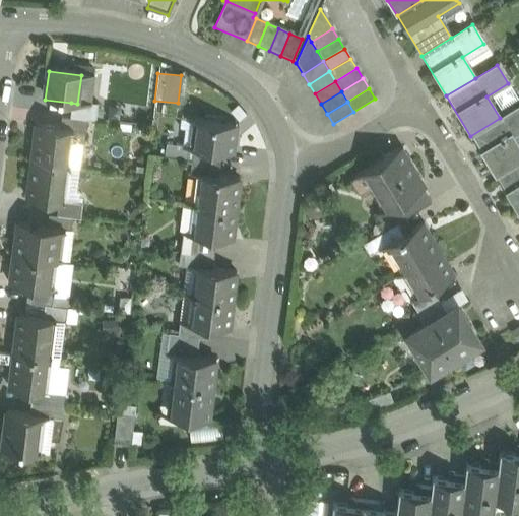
[(77,104),(71,103),(70,119),(87,121),(95,122),(98,105),(89,105),(77,104)]
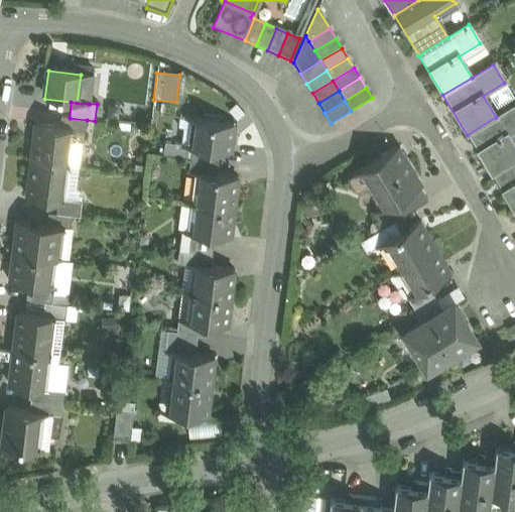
[(514,105),(496,117),(467,135),(491,174),(514,160),(514,148),(508,136),(514,131),(514,105)]
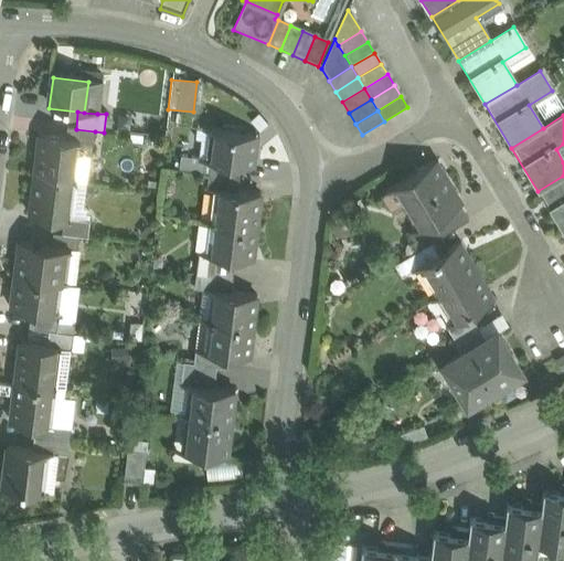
[(76,129),(66,128),(65,141),(74,143),(74,144),(93,146),(95,131),(76,129)]
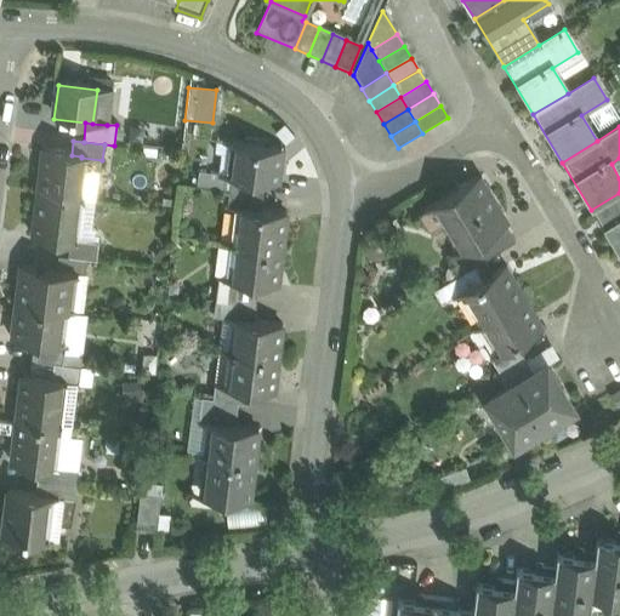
[(280,152),(222,144),(222,146),(216,144),(215,155),(221,157),(217,178),(231,180),(265,184),(276,186),(280,152)]
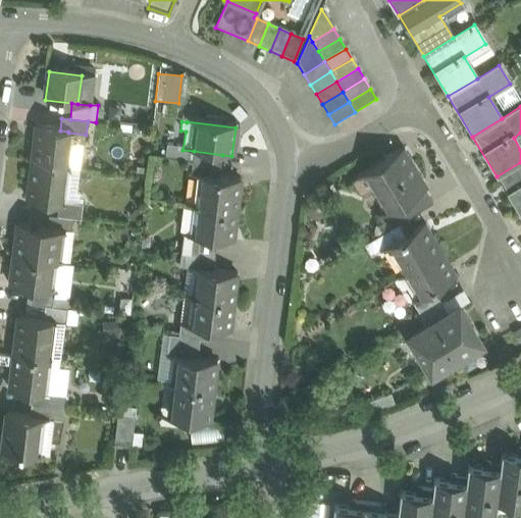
[(60,131),(36,127),(32,164),(64,168),(68,133),(68,132),(60,131)]
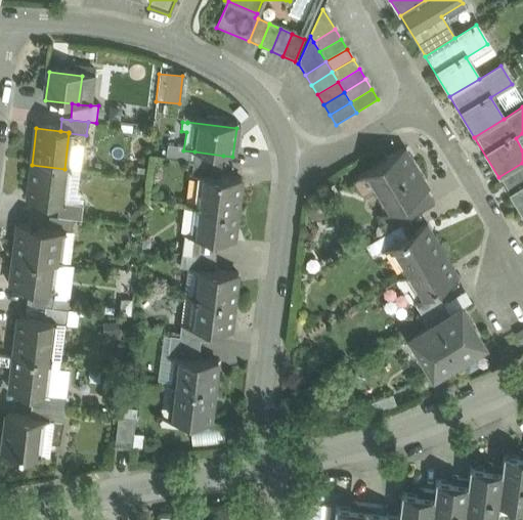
[(223,156),(194,152),(192,164),(221,167),(223,156)]
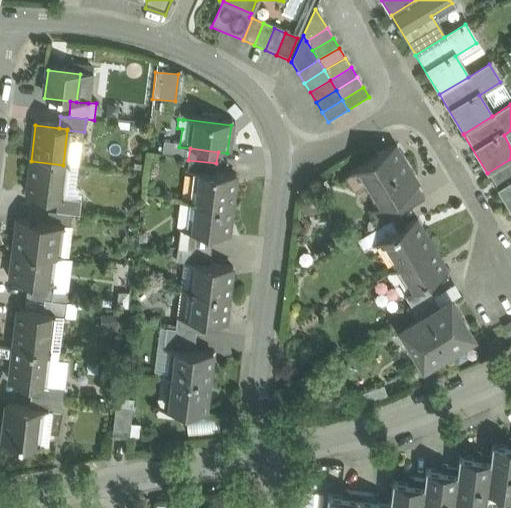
[(392,148),(359,169),(382,207),(415,187),(416,186),(392,148)]
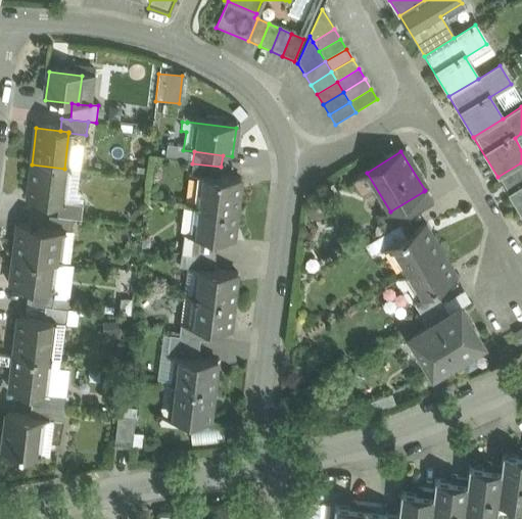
[(521,162),(497,177),(521,217),(521,162)]
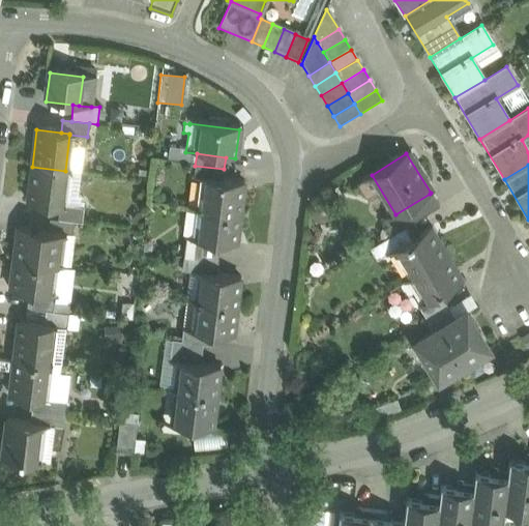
[(224,169),(195,166),(194,178),(222,181),(224,169)]
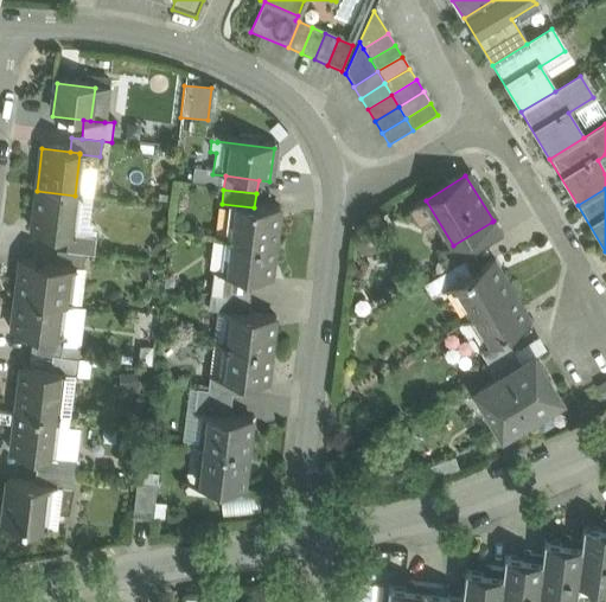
[(75,196),(37,191),(31,234),(68,238),(69,238),(69,237),(75,196)]
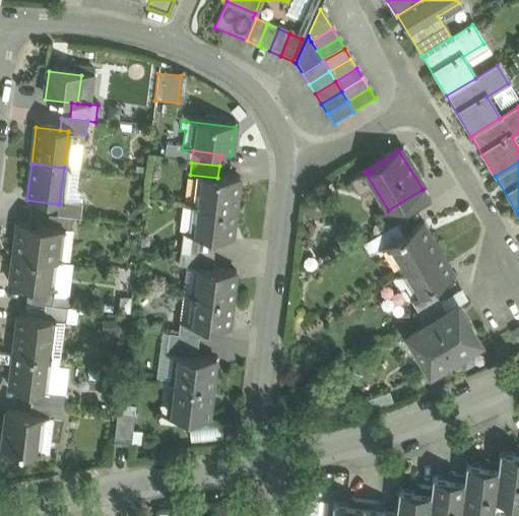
[(217,178),(190,175),(189,176),(195,177),(192,206),(186,205),(186,207),(191,207),(234,213),(238,181),(217,178)]
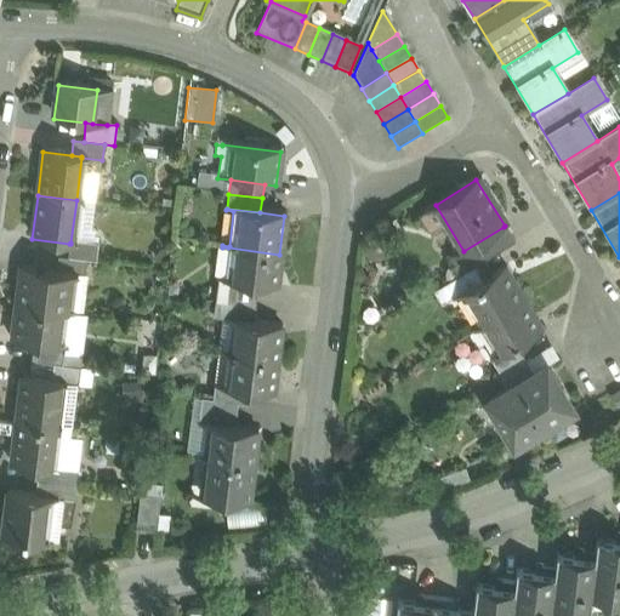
[(464,251),(448,261),(459,279),(475,269),(515,245),(504,227),(464,251)]
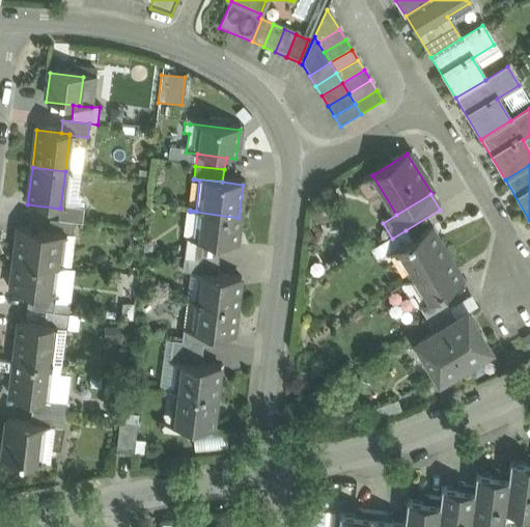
[(83,210),(60,207),(60,209),(59,209),(57,222),(73,224),(81,225),(83,210)]
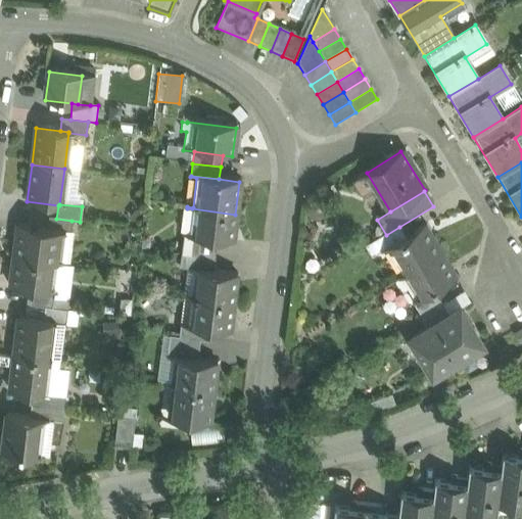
[(235,215),(192,208),(189,236),(183,235),(183,236),(193,238),(217,241),(232,242),(235,215)]
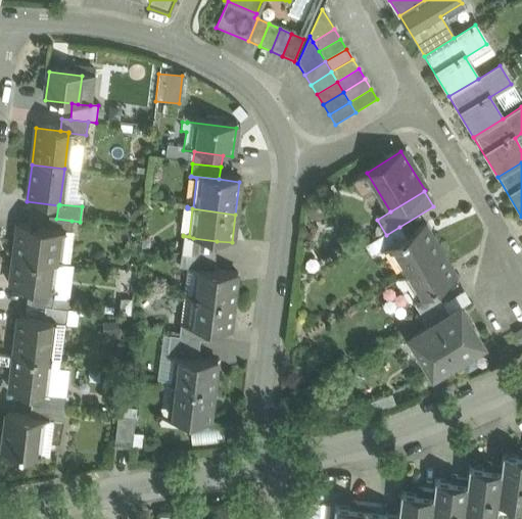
[(56,219),(48,218),(46,230),(58,231),(58,233),(70,234),(72,221),(56,219)]
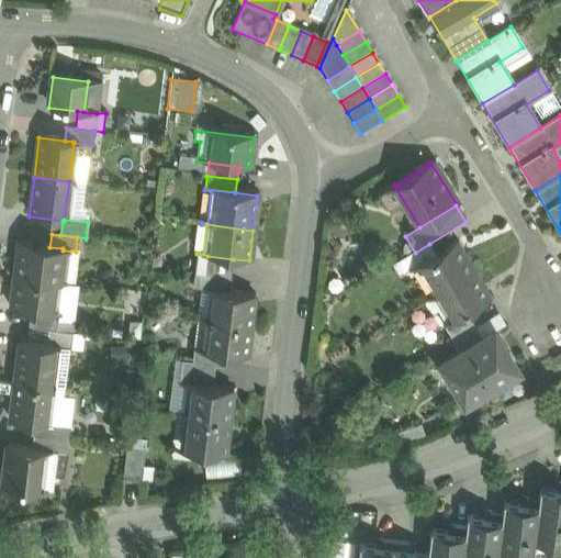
[(49,247),(19,244),(14,278),(55,283),(58,283),(63,250),(63,248),(49,247)]
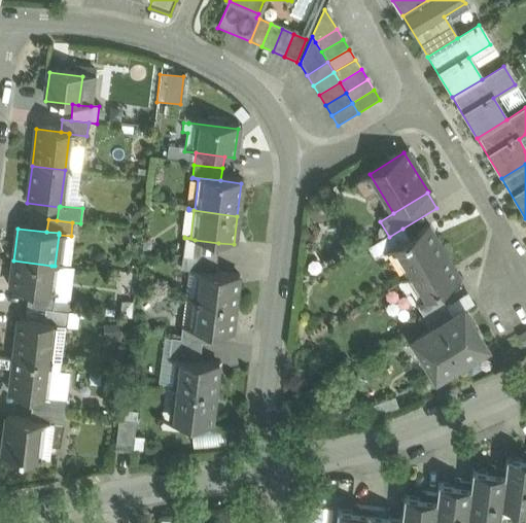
[(389,237),(366,250),(374,262),(384,255),(384,254),(409,239),(402,229),(389,237)]
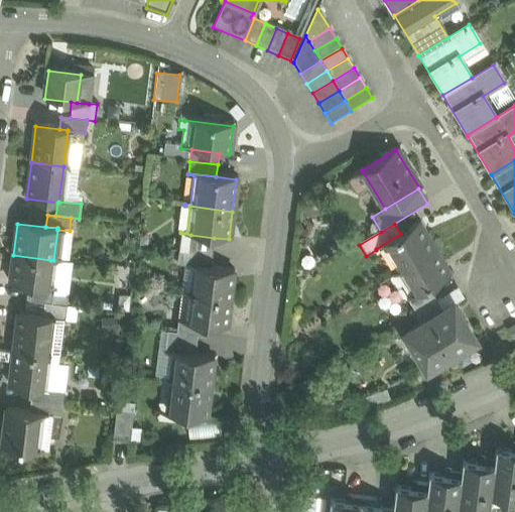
[(400,234),(376,249),(376,250),(387,244),(401,269),(391,275),(392,276),(433,251),(417,224),(400,234)]
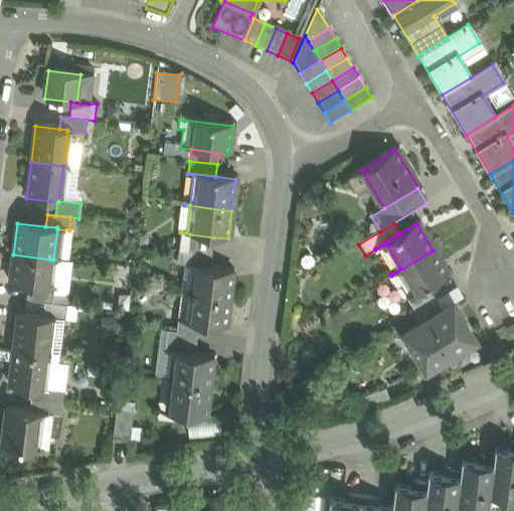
[(213,237),(190,234),(187,253),(188,253),(211,257),(213,237)]
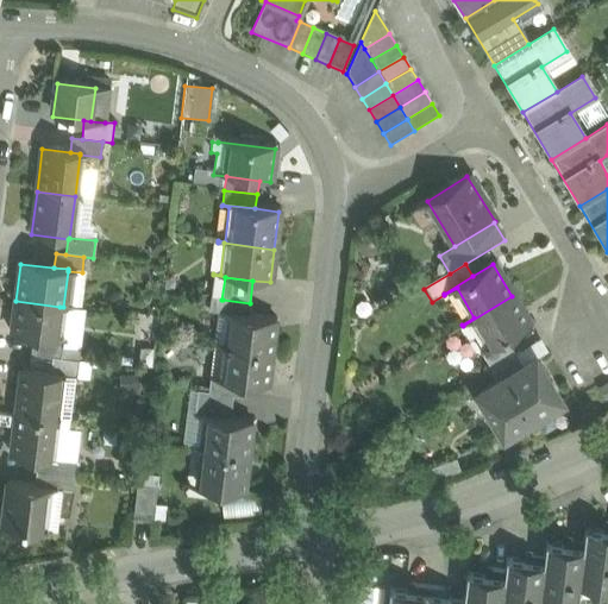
[(512,296),(463,326),(464,327),(475,320),(491,346),(480,353),(481,354),(505,340),(530,326),(512,296)]
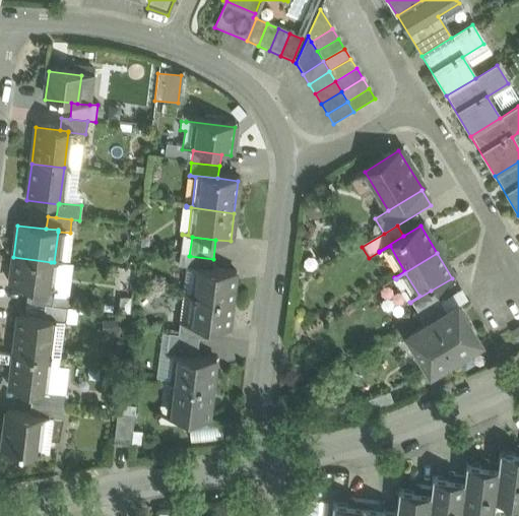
[(213,259),(190,256),(189,256),(180,254),(178,267),(186,268),(211,271),(213,259)]
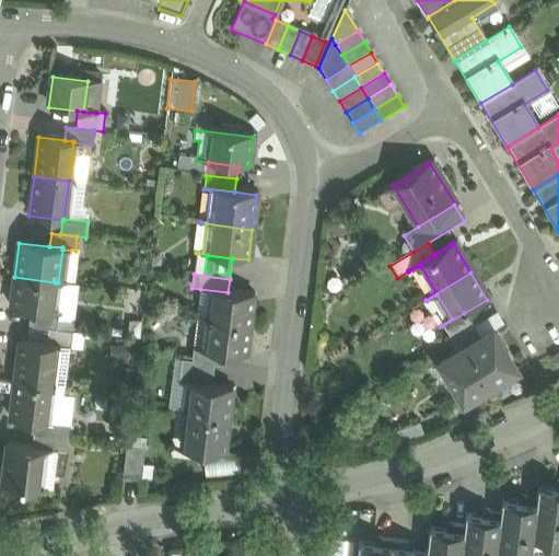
[(55,282),(14,277),(11,308),(30,310),(50,313),(55,282)]
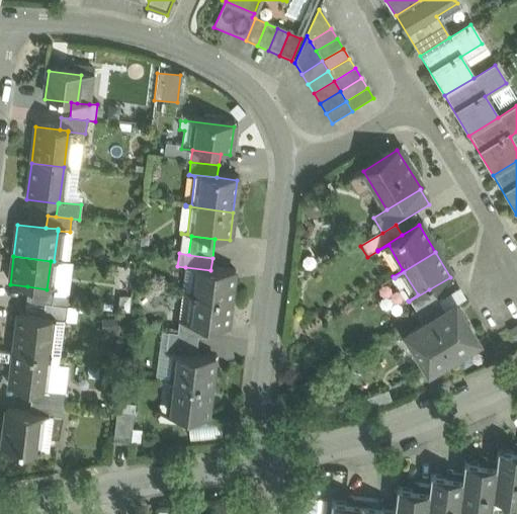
[(210,270),(185,267),(182,295),(231,302),(234,273),(210,270)]
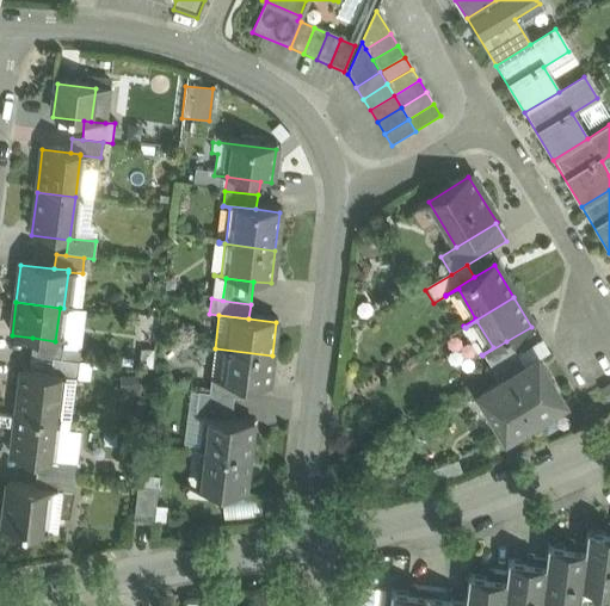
[(55,341),(32,338),(30,358),(51,360),(78,364),(79,351),(62,348),(63,341),(55,341)]
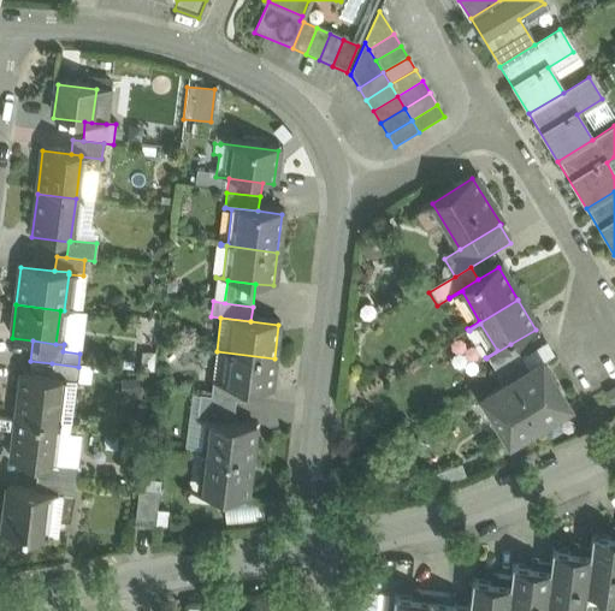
[(510,344),(486,359),(496,375),(520,361),(510,344)]
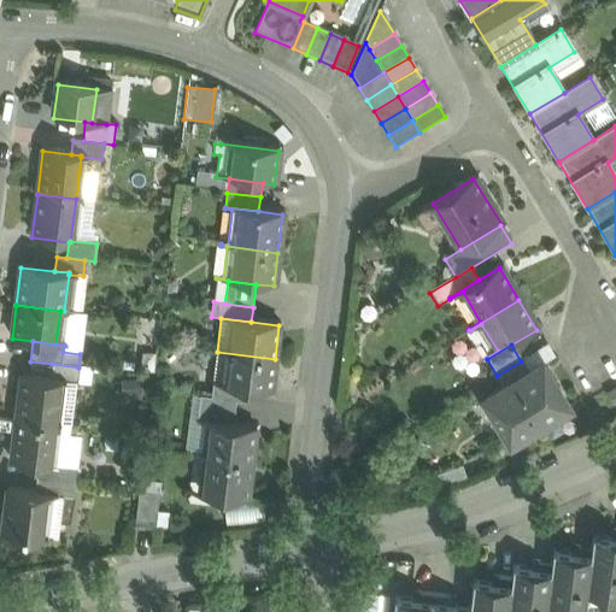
[(275,359),(217,352),(212,386),(246,389),(270,393),(275,359)]
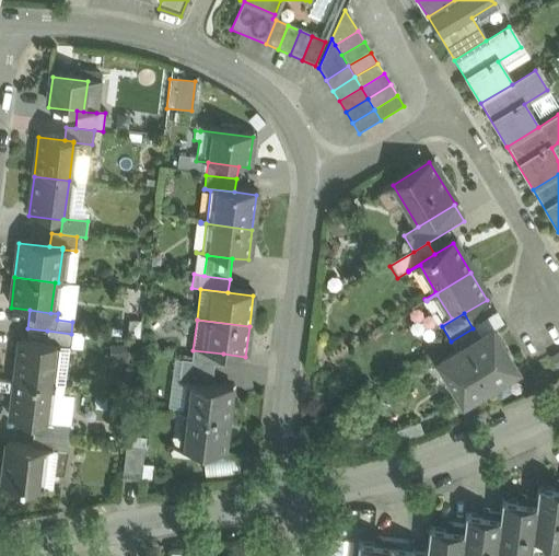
[(451,342),(446,344),(454,355),(465,348),(480,339),(473,328),(451,342)]
